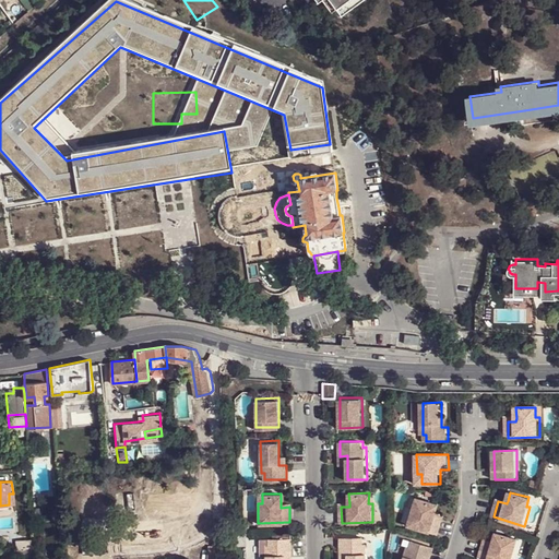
[(437,514),(440,506),(423,499),(419,509),(416,508),(411,526),(439,535),(443,520),(436,518),(437,514)]
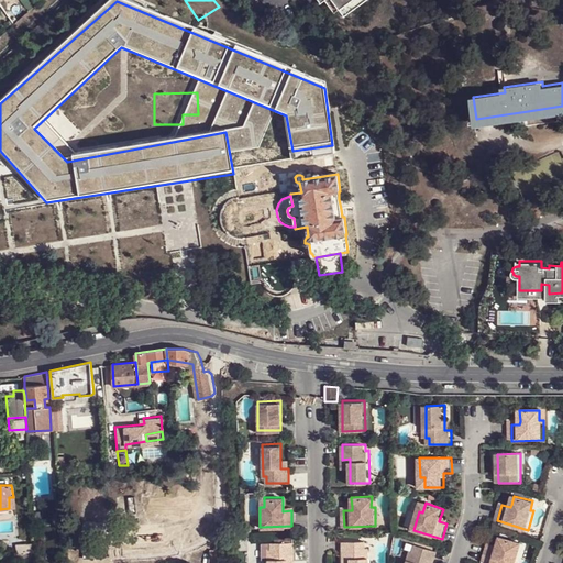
[(520,542),(501,536),(498,545),(498,549),(489,547),(485,562),(487,562),(517,562),(521,552),(518,551),(520,542)]
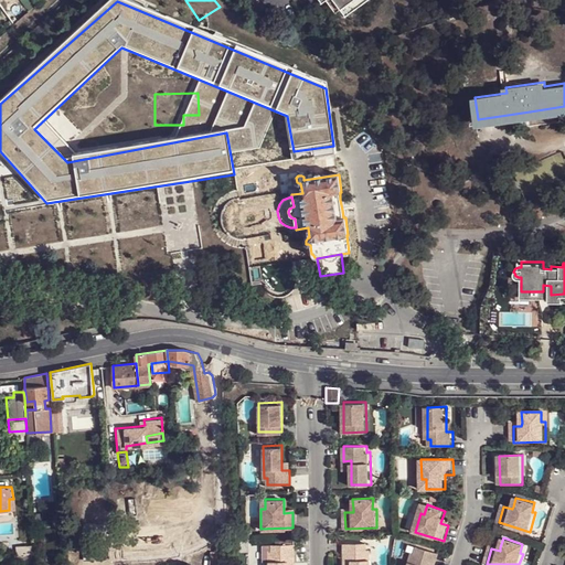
[(34,541),(25,541),(28,556),(36,560),(34,541)]
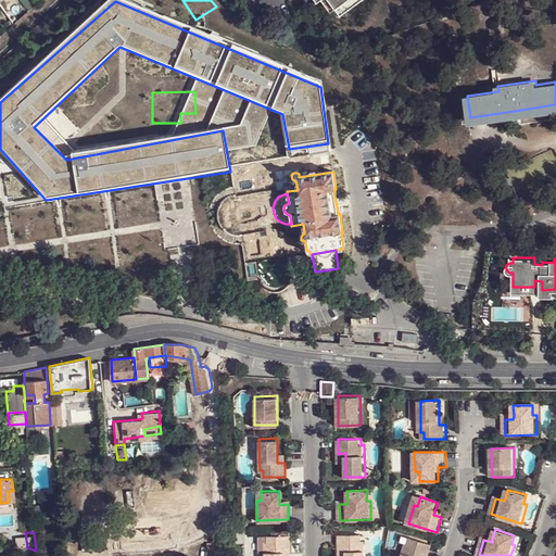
[(289,547),(289,533),(266,533),(266,540),(263,541),(263,555),(281,555),(282,555),(282,547),(289,547)]
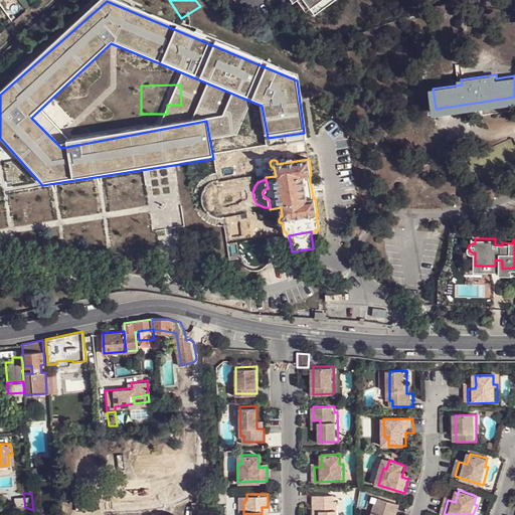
[(335,495),(315,496),(315,508),(321,508),(321,514),(338,514),(339,501),(335,501),(335,495)]
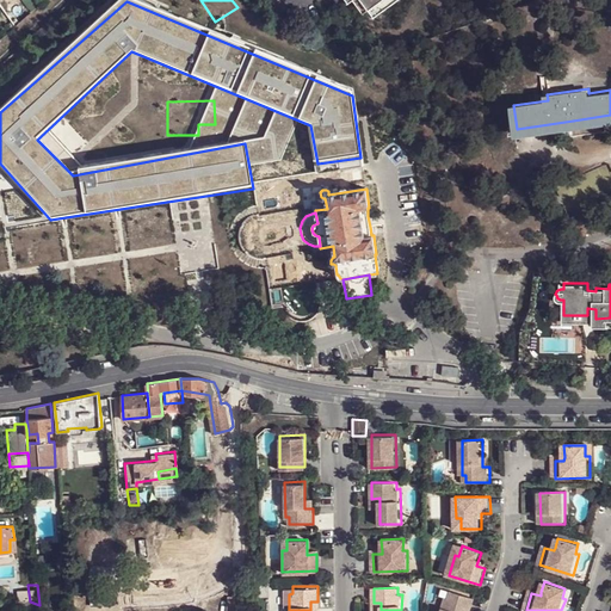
[(471,610),(476,598),(454,592),(450,598),(448,598),(443,610),(471,610)]
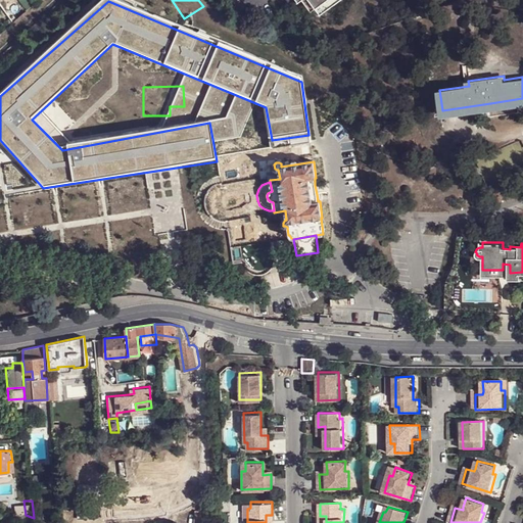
[(216,514),(195,511),(194,519),(193,522),(214,522),(215,522),(216,514)]
